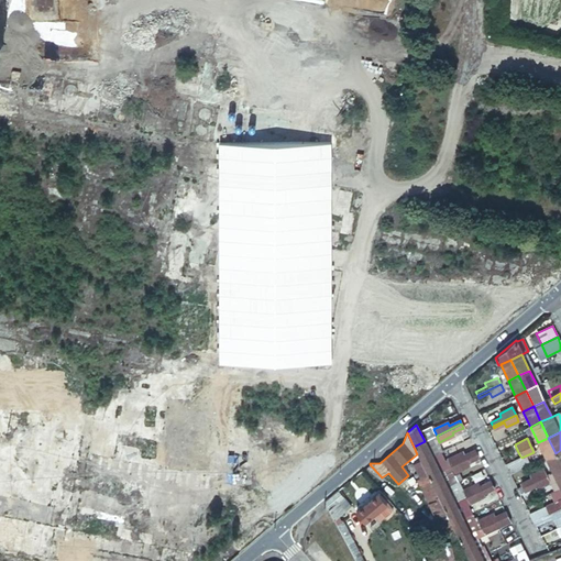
[(556,453),(548,438),(538,442),(546,458),(556,453)]
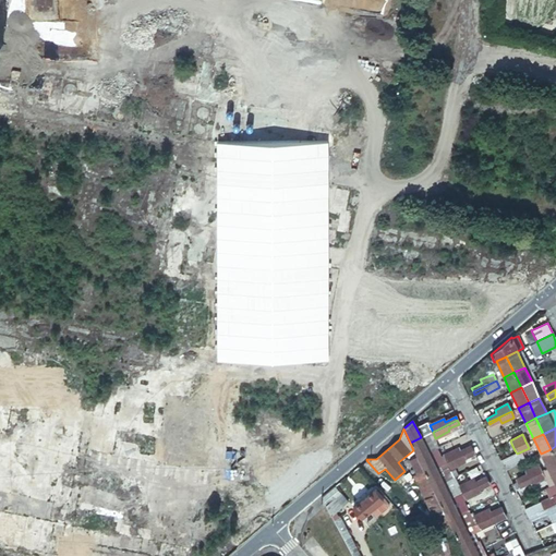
[(413,450),(417,457),(437,448),(438,447),(434,438),(423,444),(421,437),(410,443),(413,450)]
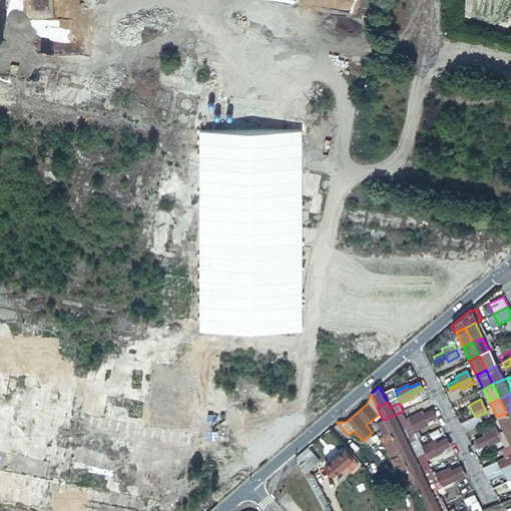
[(402,412),(383,420),(390,435),(409,426),(411,425),(434,414),(432,411),(422,415),(421,412),(408,418),(407,416),(404,417),(402,412)]
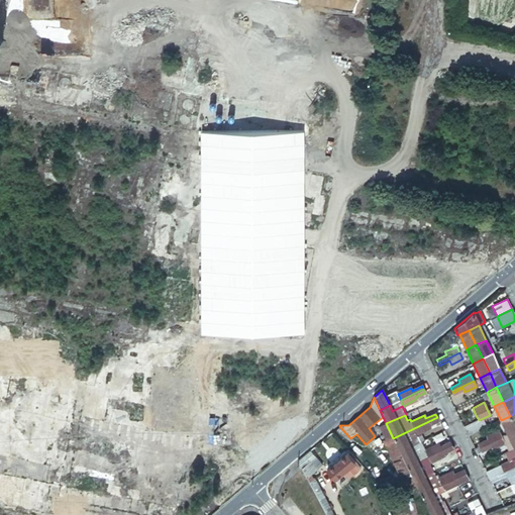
[(514,430),(514,426),(510,416),(501,420),(507,434),(514,430)]
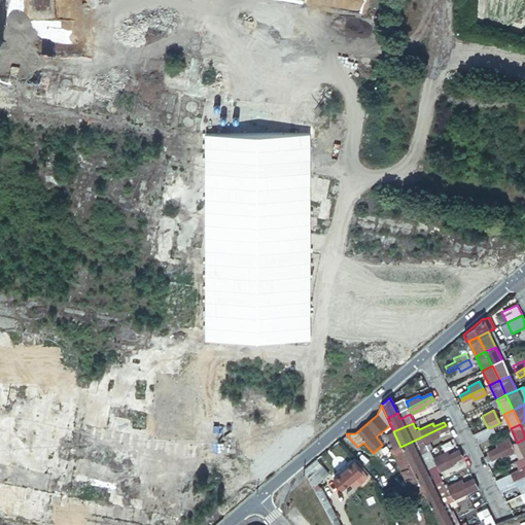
[(447,428),(446,425),(422,436),(425,442),(439,435),(436,432),(447,428)]
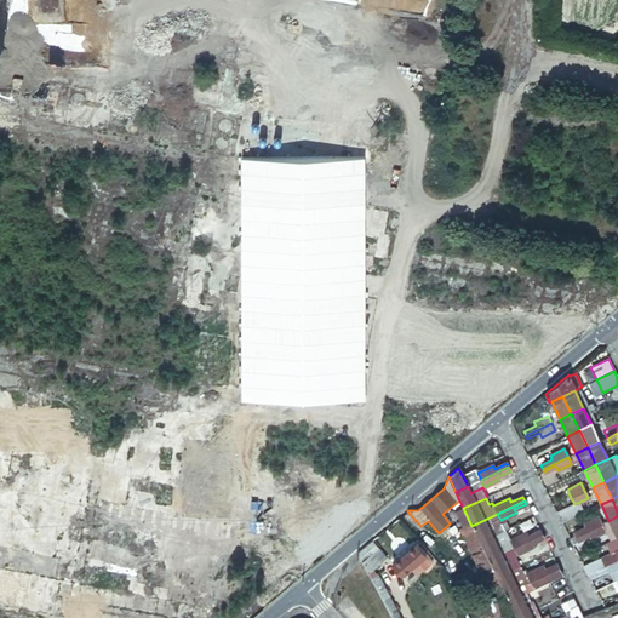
[(572,504),(555,513),(560,524),(583,513),(578,504),(573,507),(572,504)]
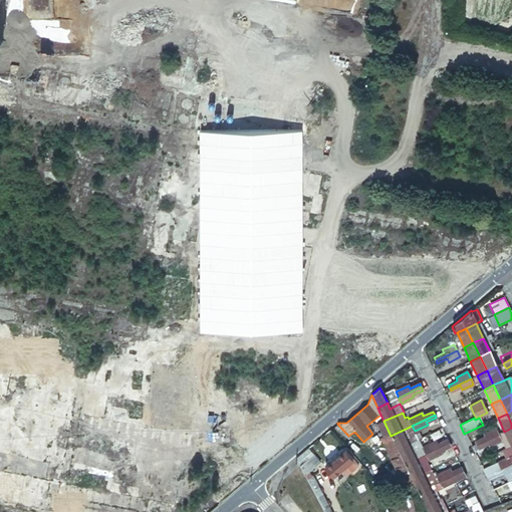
[(391,436),(384,421),(376,425),(384,439),(380,440),(397,474),(399,473),(405,487),(413,483),(411,478),(404,464),(398,449),(391,436)]
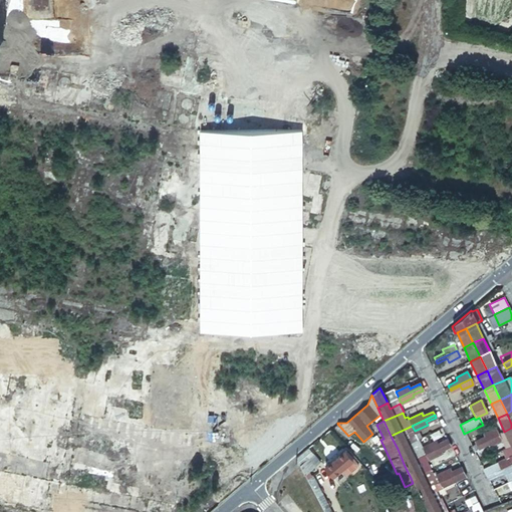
[(410,427),(391,436),(398,449),(407,445),(421,438),(420,437),(415,439),(410,427)]
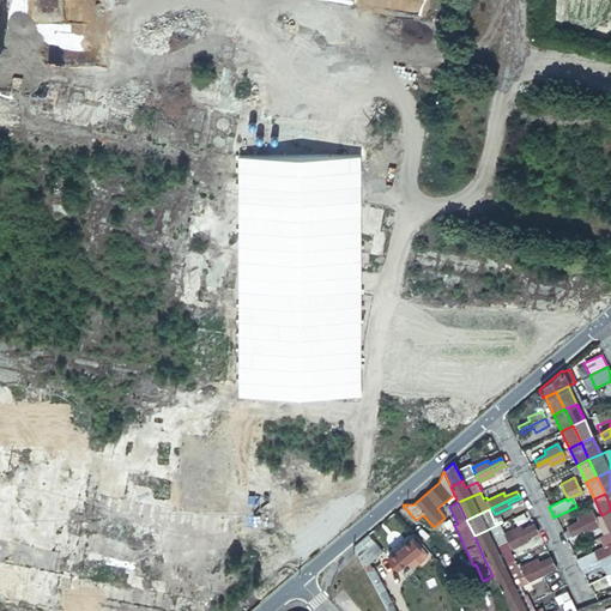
[(610,510),(602,515),(594,519),(569,531),(562,534),(563,538),(582,530),(584,533),(598,526),(602,534),(609,532),(610,532),(610,531),(610,510)]
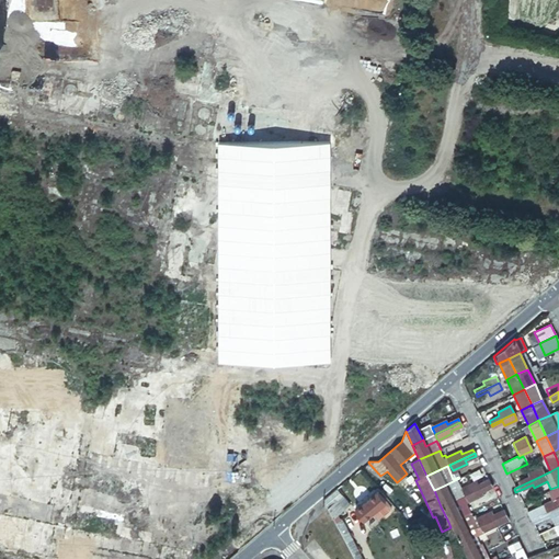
[(521,486),(544,475),(540,467),(527,474),(529,477),(518,481),(521,486)]
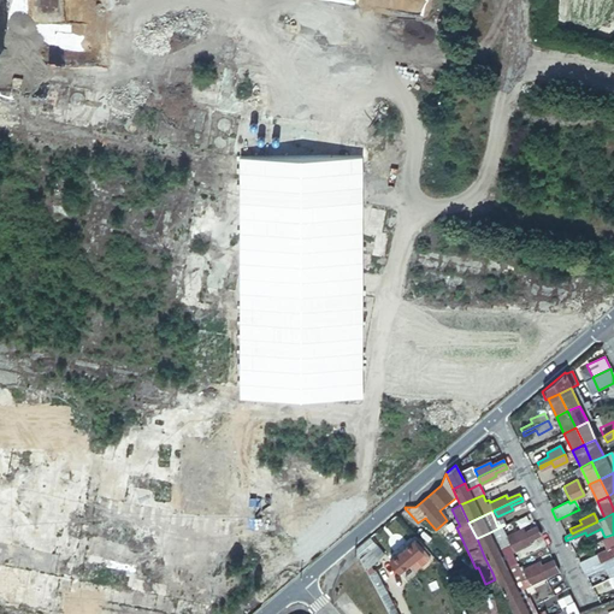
[(488,533),(477,538),(484,556),(497,550),(511,544),(537,531),(536,527),(524,533),(523,529),(493,542),(488,533)]
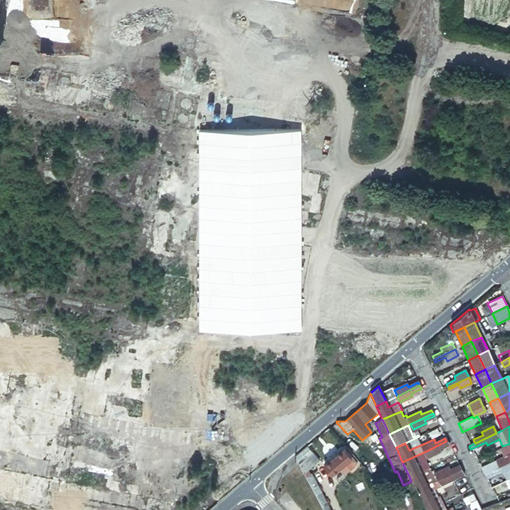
[(447,444),(446,441),(424,452),(427,458),(440,452),(438,448),(447,444)]
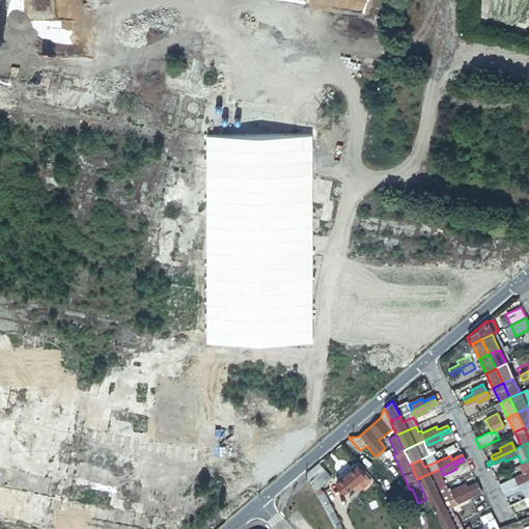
[(316,465),(306,474),(309,480),(333,528),(342,528),(323,493),(322,493),(318,488),(328,480),(316,465)]
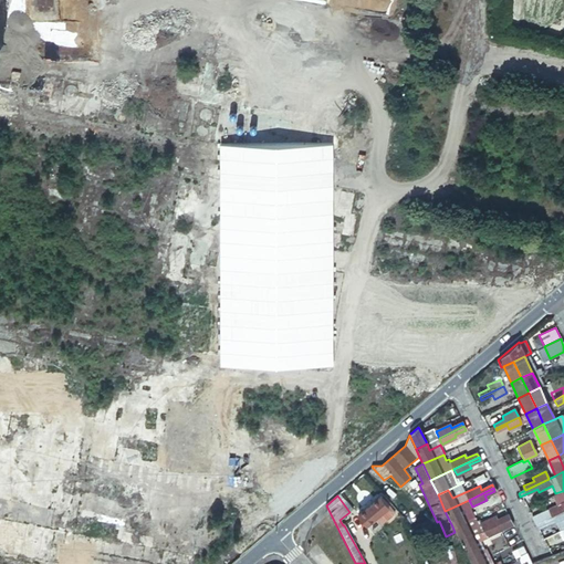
[(356,515),(365,525),(374,519),(387,508),(379,498),(356,515)]
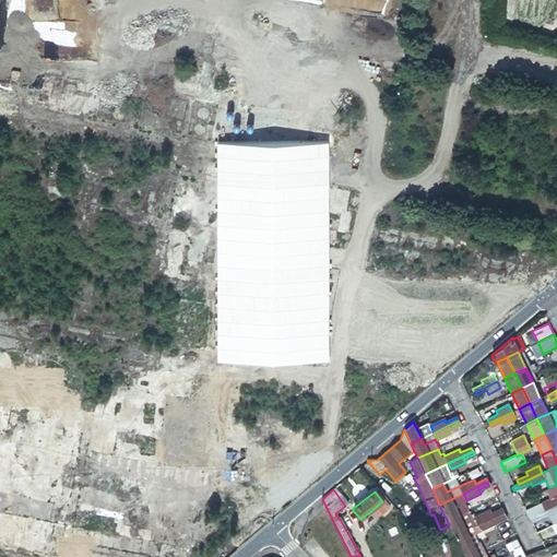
[(528,518),(556,504),(553,497),(524,511),(528,518)]
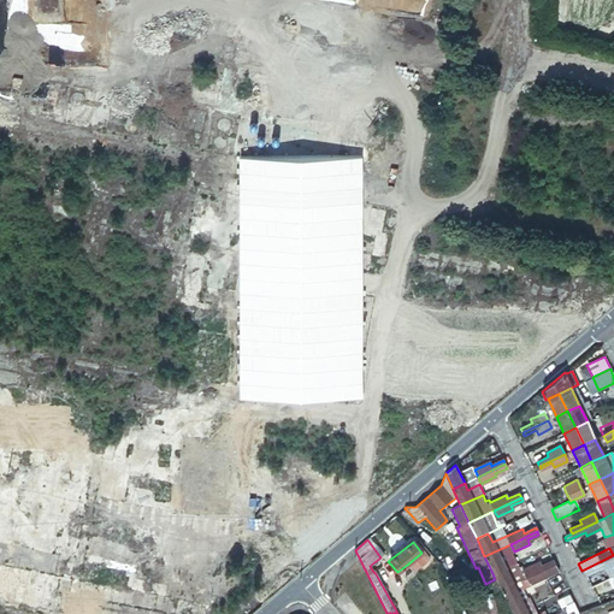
[(484,556),(493,573),(505,567),(497,550),(484,556)]
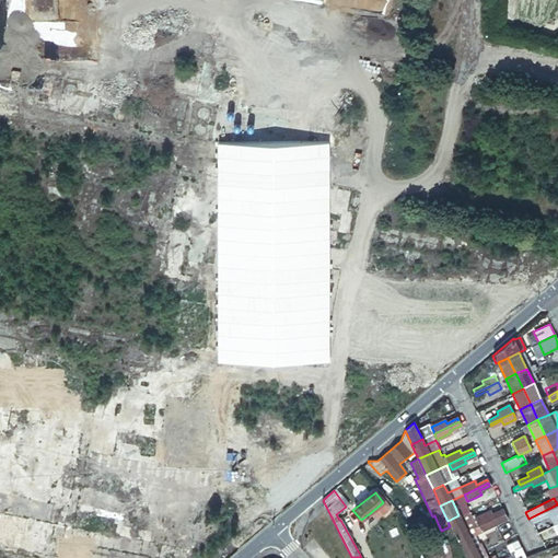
[(383,502),(370,513),(375,521),(387,511),(387,508),(383,502)]
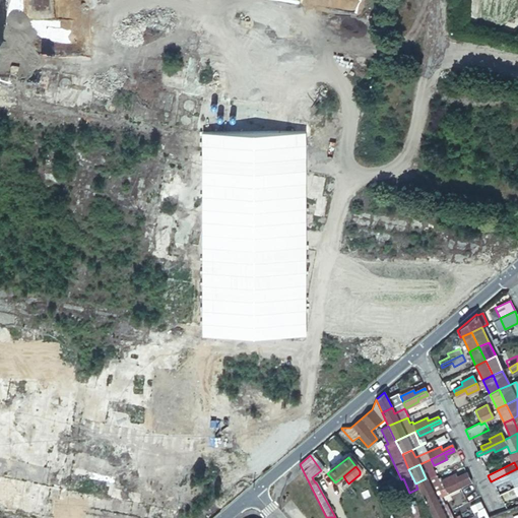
[(517,468),(491,481),(494,488),(517,475),(517,468)]
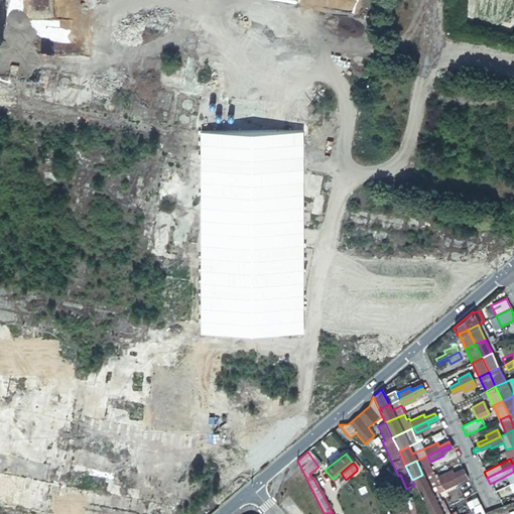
[(463,473),(462,470),(453,474),(451,471),(437,477),(441,484),(463,473)]
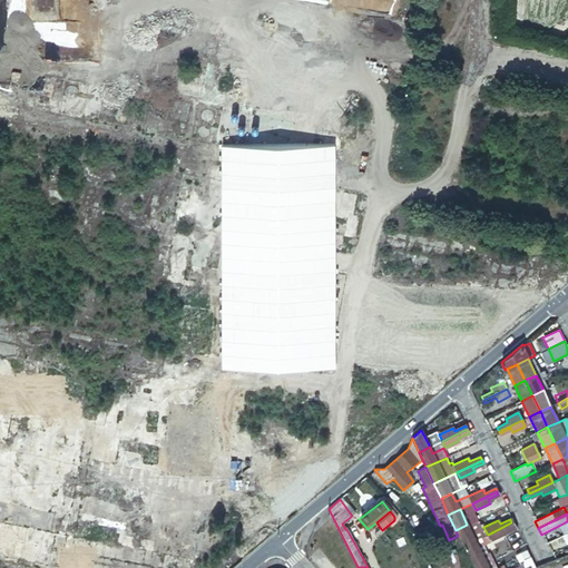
[(456,530),(458,536),(463,546),(475,540),(485,536),(477,520),(467,525),(456,530)]
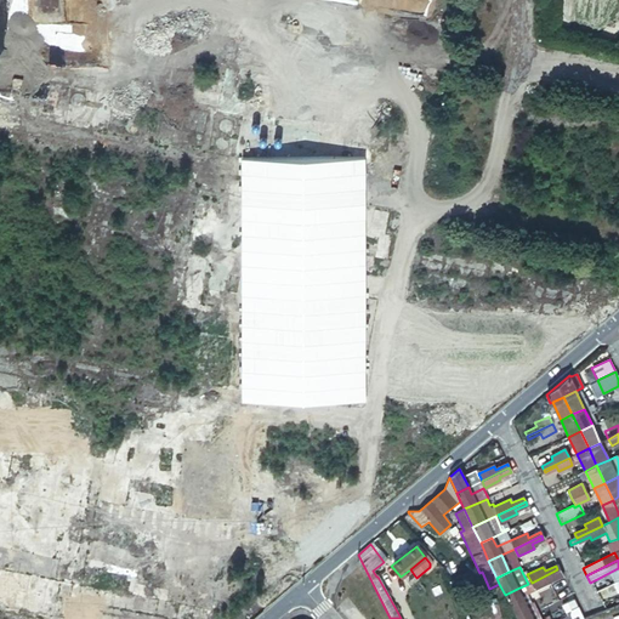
[(517,589),(505,595),(514,612),(526,606),(521,597),(562,578),(560,573),(557,569),(532,583),(528,584),(517,589)]
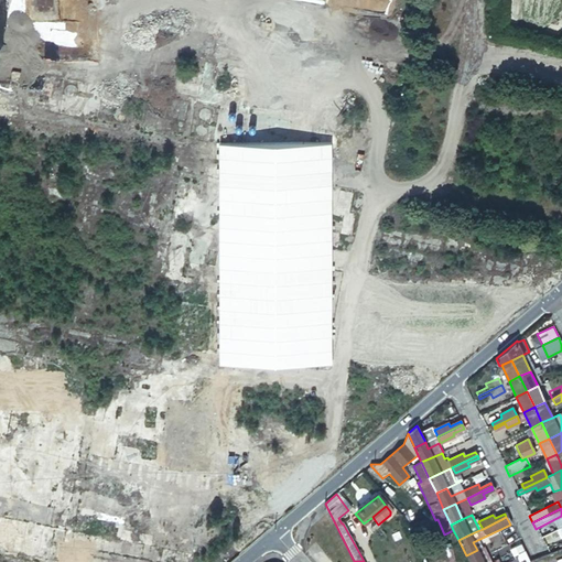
[(409,529),(419,549),(427,544),(423,538),(431,535),(424,521),(409,529)]
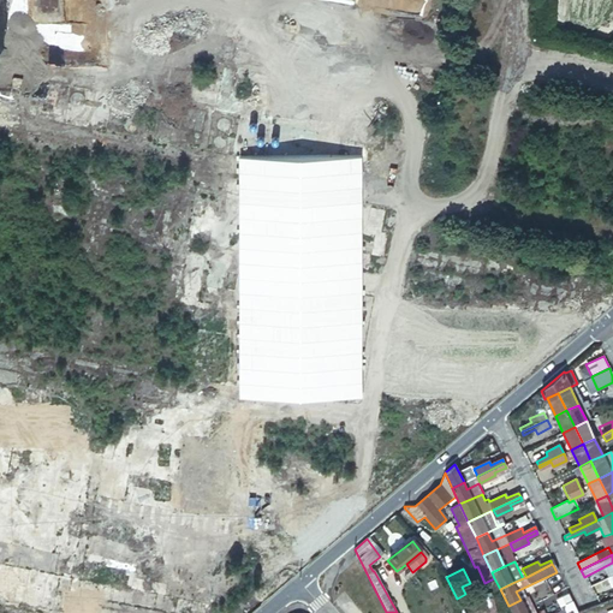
[(612,575),(589,587),(593,594),(612,583),(612,575)]
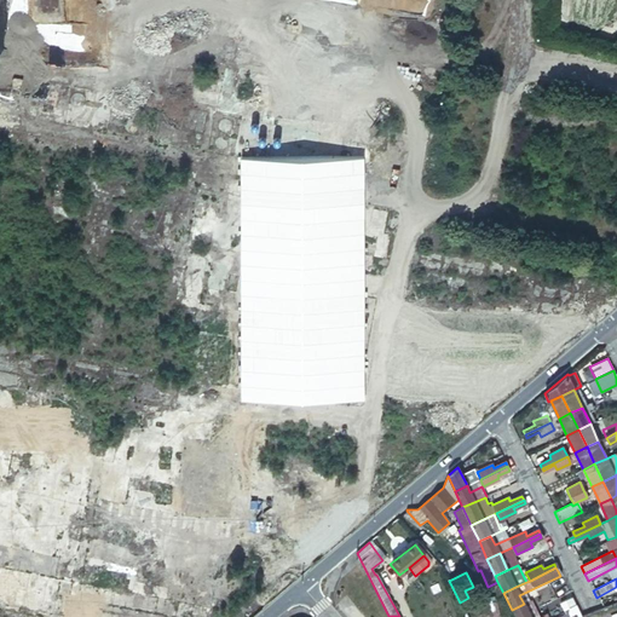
[(559,603),(561,607),(572,601),(570,598),(559,603)]
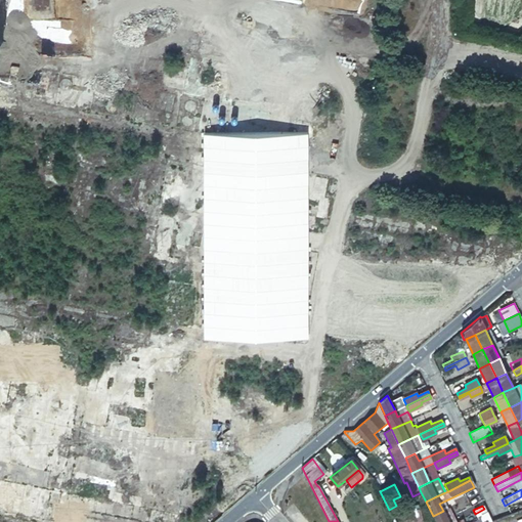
[(433,516),(435,521),(447,521),(443,511),(433,516)]
